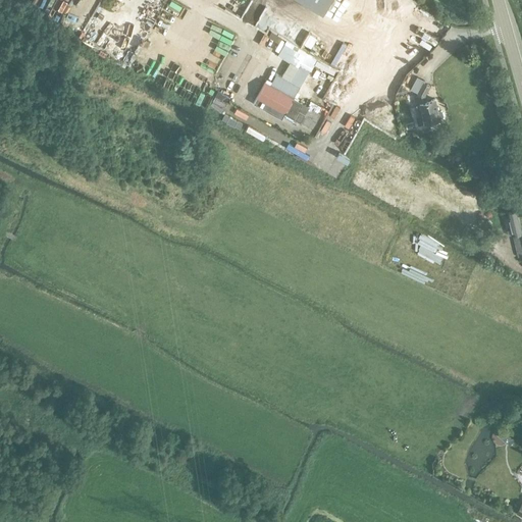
[(330,0),(300,0),(323,13),(330,0)]
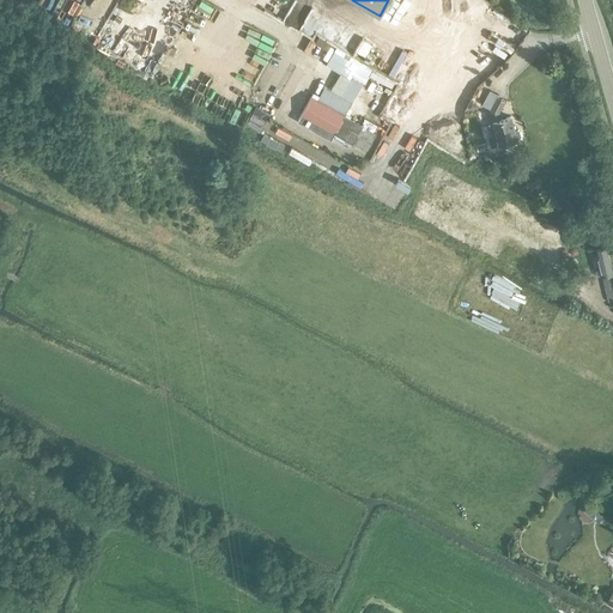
[(374,132),(377,125),(365,117),(360,125),(344,115),(370,68),(334,48),(326,62),(340,71),(331,87),(326,85),(319,98),(313,95),(298,120),(331,139),(335,132),(366,150),(376,133),(374,132)]
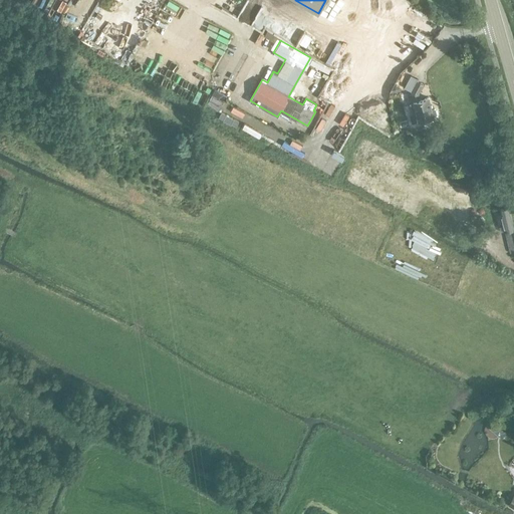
[(421,99),(419,93),(424,84),(418,81),(419,79),(411,75),(405,87),(412,91),(412,92),(414,101),(410,103),(413,113),(411,114),(413,121),(420,119),(420,120),(434,116),(434,115),(436,115),(437,113),(435,109),(434,108),(432,108),(429,97),(421,99)]
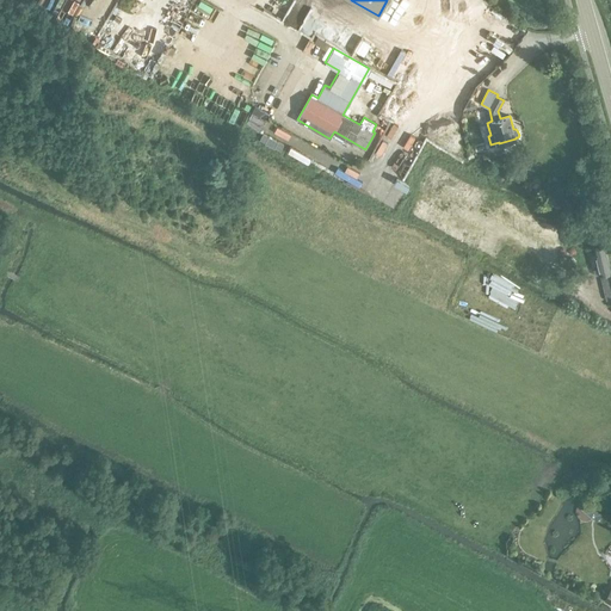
[(473,111),(475,104),(469,102),(466,107),(473,111)]
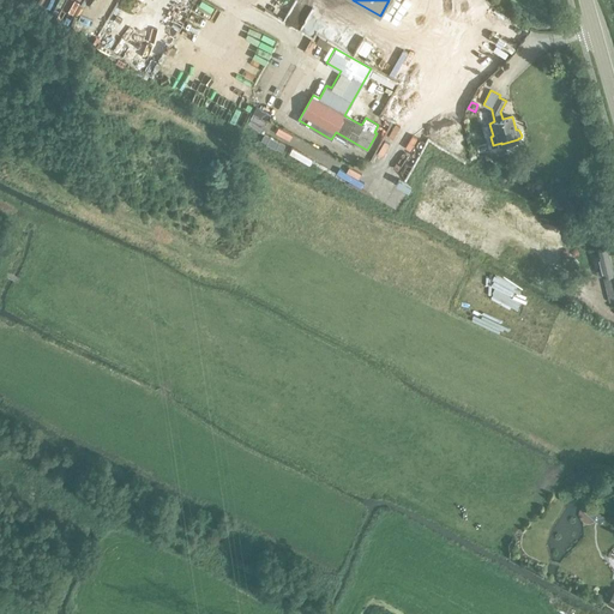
[(599,236),(605,234),(602,224),(595,226),(599,236)]
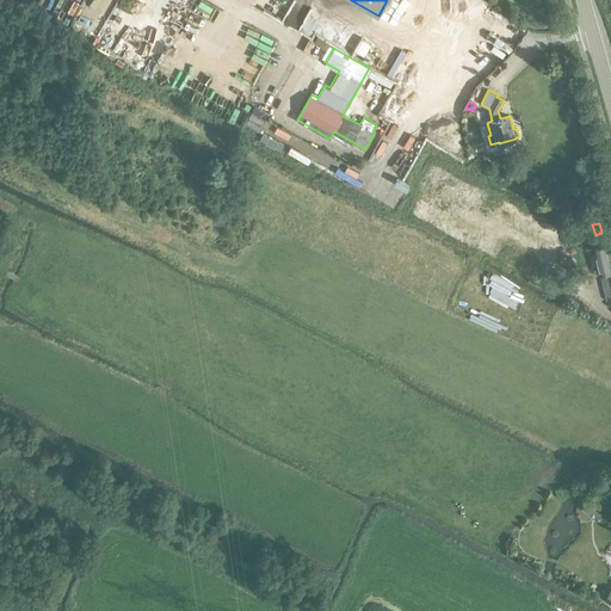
[(610,271),(605,245),(594,248),(608,300),(610,298),(610,271)]
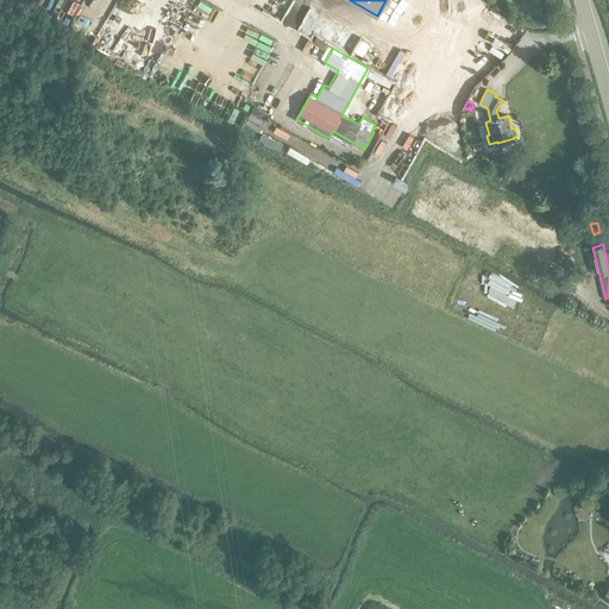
[(601,512),(584,497),(578,504),(595,519),(601,512)]
